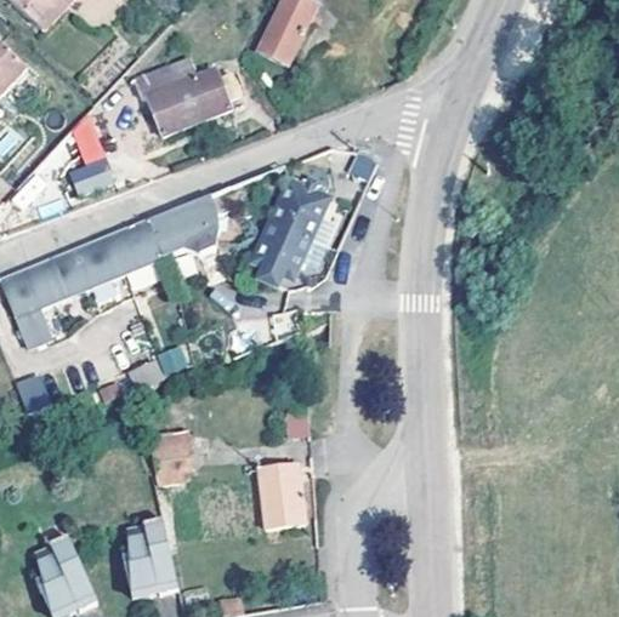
[(18,0),(45,24),(58,10),(67,0),(18,0)]
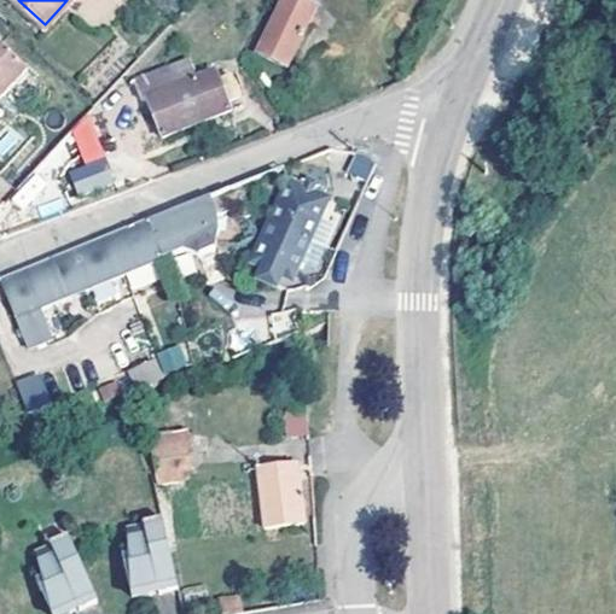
[(315,6),(303,0),(283,0),(257,52),(285,65),(315,6)]
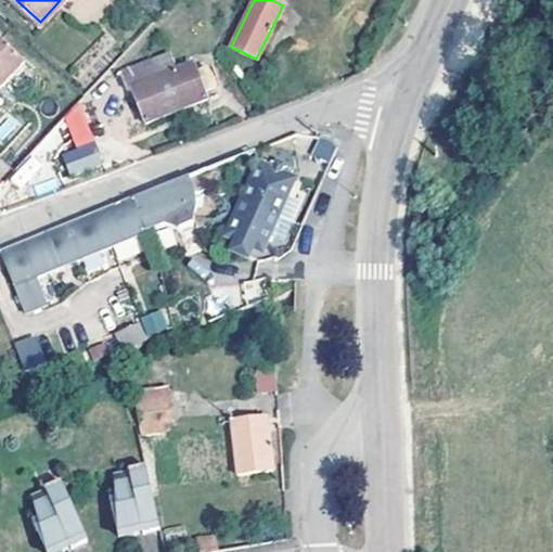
[(0,86),(27,58),(0,31),(0,86)]
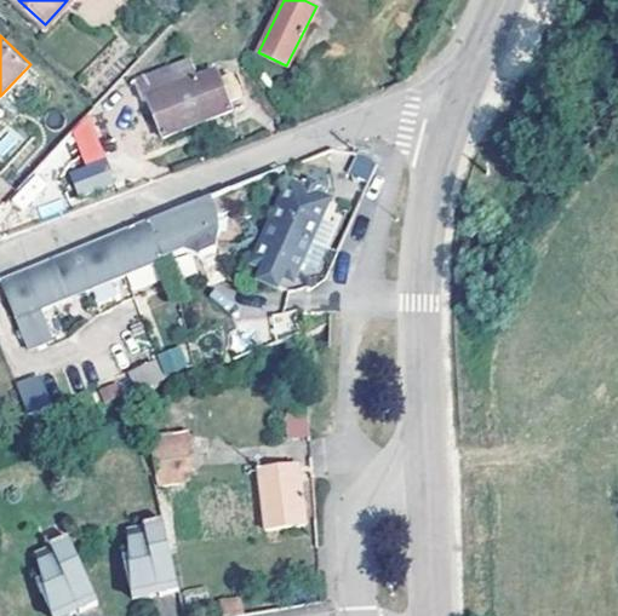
[(188,57),(133,78),(142,99),(148,97),(161,133),(232,108),(228,98),(240,93),(232,72),(219,76),(216,68),(195,76),(188,57)]
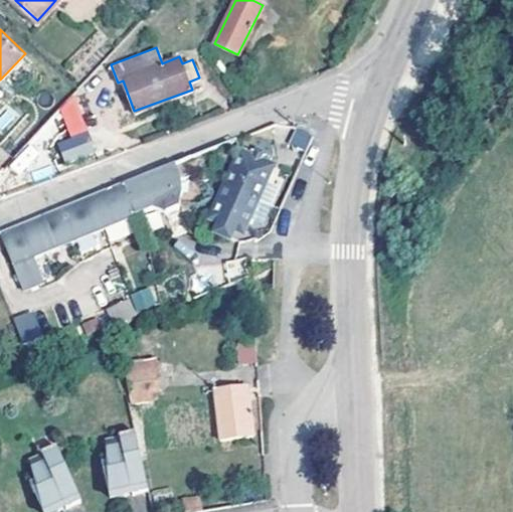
[(46,136),(57,164),(94,149),(82,122),(46,136)]
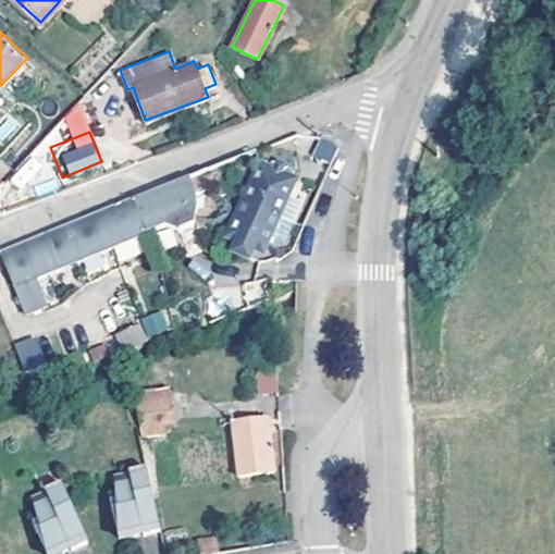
[(310,151),(325,159),(334,143),(318,135),(310,151)]
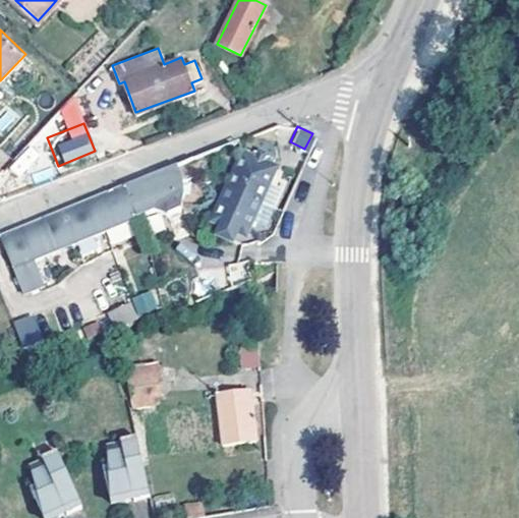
[(238,229),(238,230),(246,235),(277,167),(272,164),(277,154),(277,150),(276,146),(273,141),(269,138),(264,137),(260,137),(255,139),(250,142),(246,153),(241,151),(211,219),(222,224),(223,222),(238,229)]
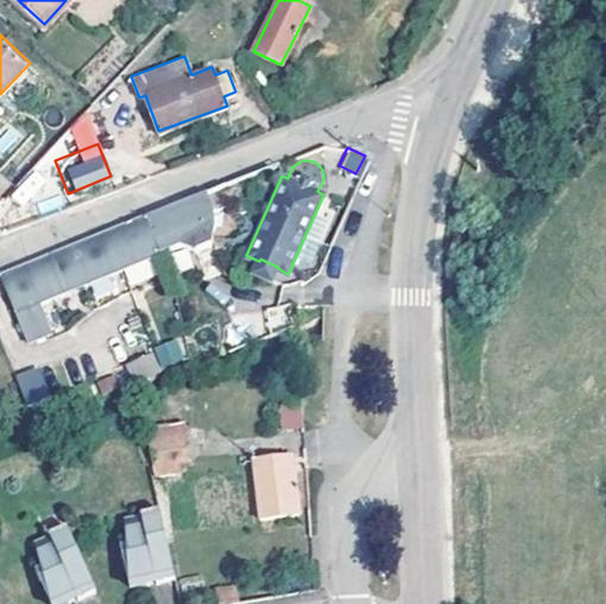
[(145,216),(159,254),(176,247),(194,255),(210,247),(213,229),(221,222),(220,210),(227,208),(237,210),(245,205),(252,199),(253,189),(245,176),(145,216)]
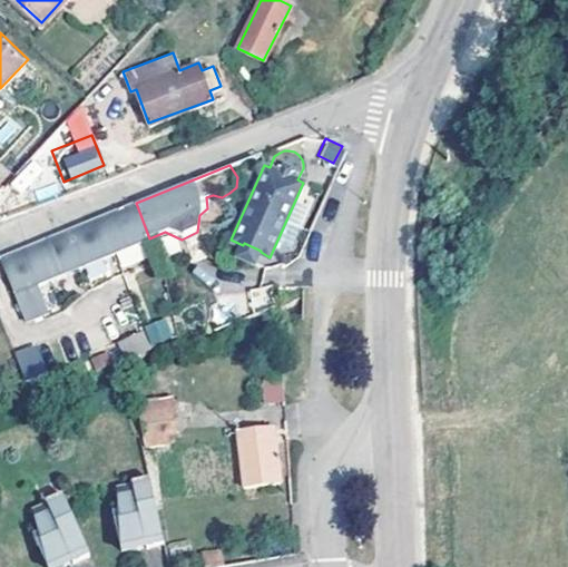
[(113,252),(149,238),(136,203),(119,209),(99,217),(113,252)]
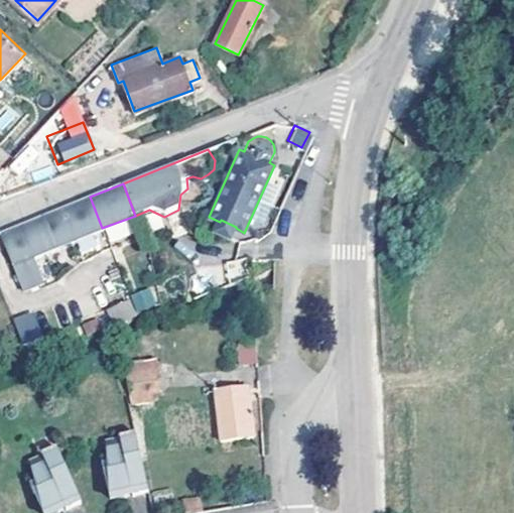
[(72,241),(102,228),(90,197),(72,205),(58,210),(72,241)]
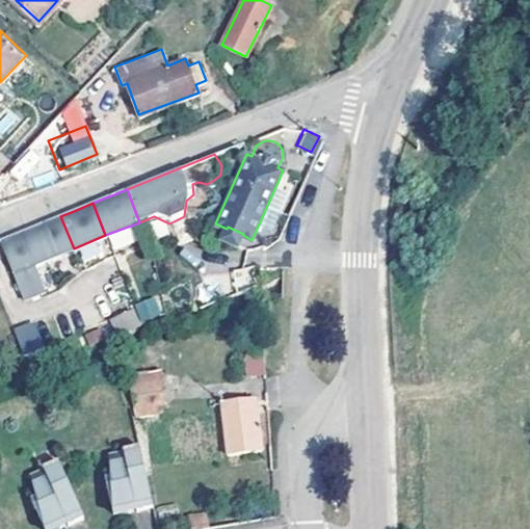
[(72,248),(74,248),(60,216),(43,222),(29,228),(43,261),(46,260),(72,248)]
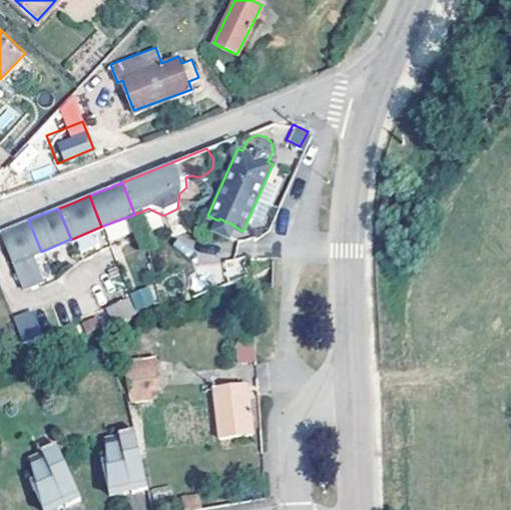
[(219,218),(218,220),(214,230),(229,237),(234,226),(234,225),(219,218)]
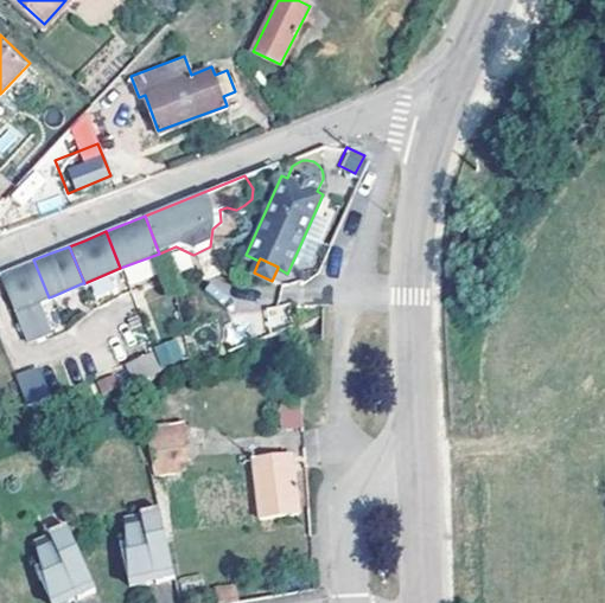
[(37,302),(49,297),(33,260),(13,268),(0,274),(0,276),(26,341),(48,332),(37,302)]
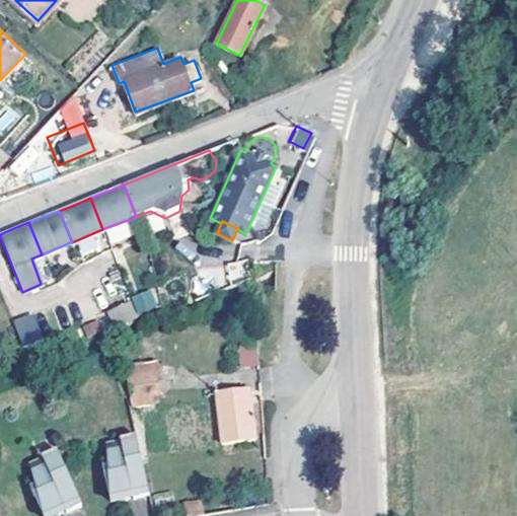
[(151,260),(157,274),(171,269),(165,254),(151,260)]
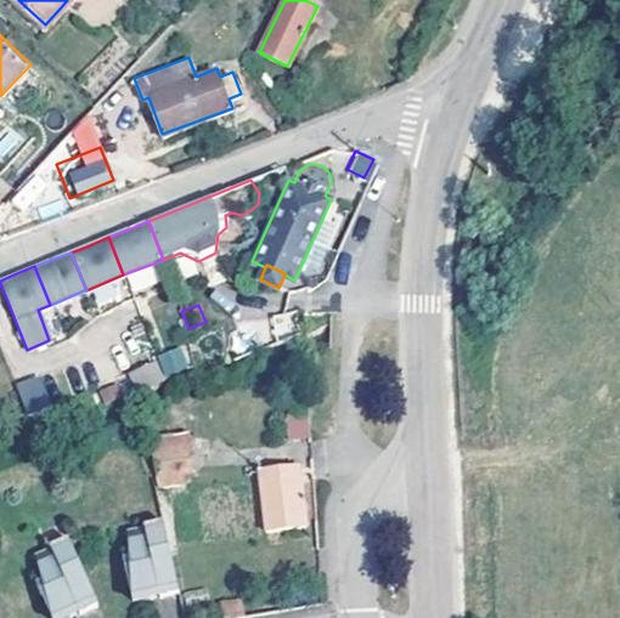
[(158,362),(161,366),(182,359),(179,352),(158,362)]
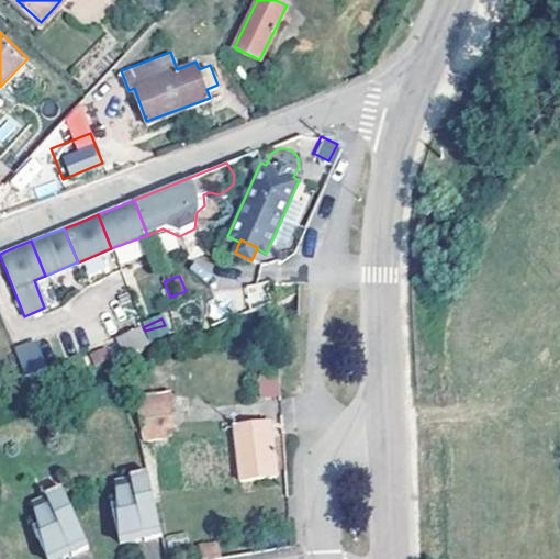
[(113,336),(126,353),(147,337),(135,320),(113,336)]
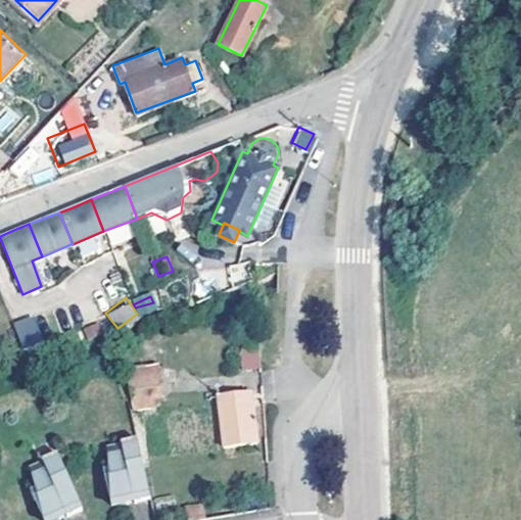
[(153,302),(135,308),(140,319),(157,311),(153,302)]
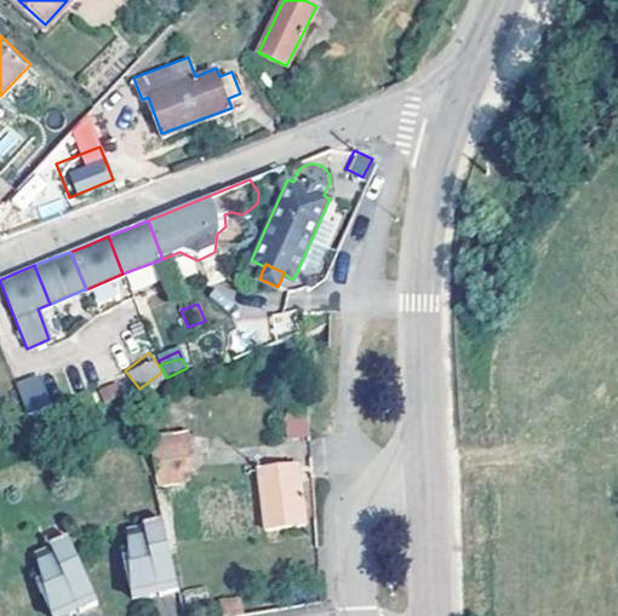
[(30,380),(43,409),(46,409),(35,378),(30,380)]
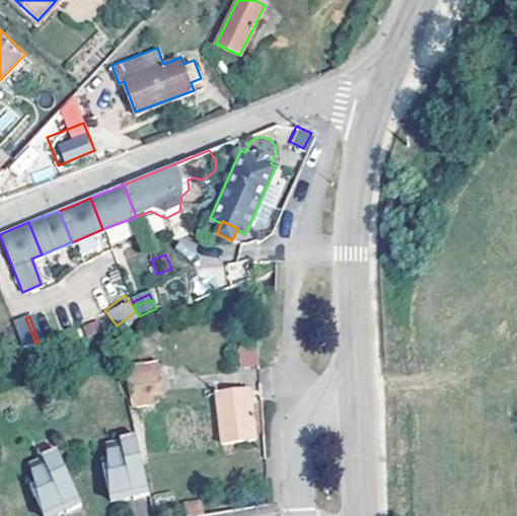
[(20,348),(35,343),(25,318),(10,323),(20,348)]
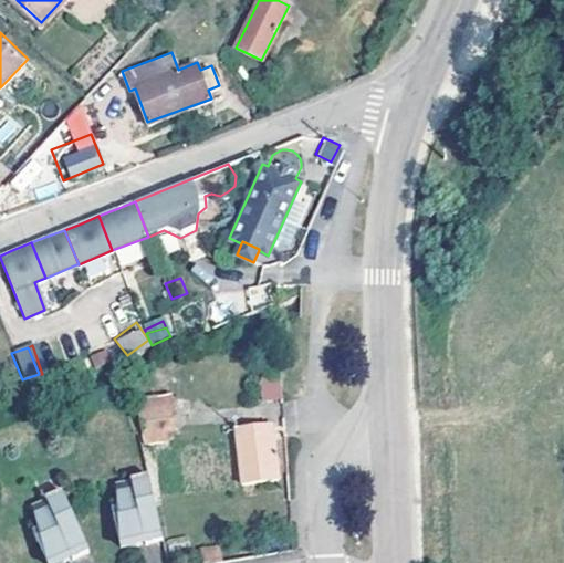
[(259,374),(259,395),(279,396),(279,374),(259,374)]
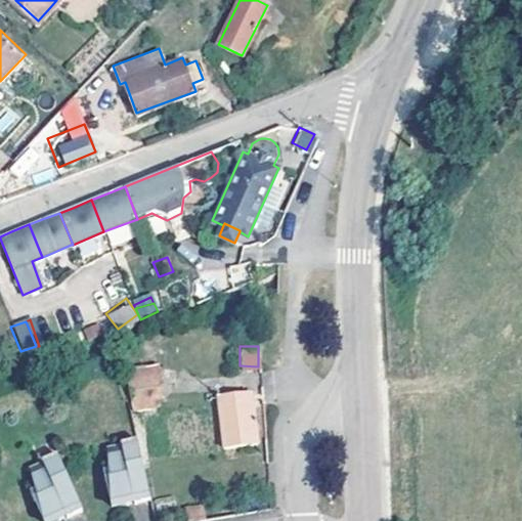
[(162,404),(158,360),(125,363),(129,407),(162,404)]
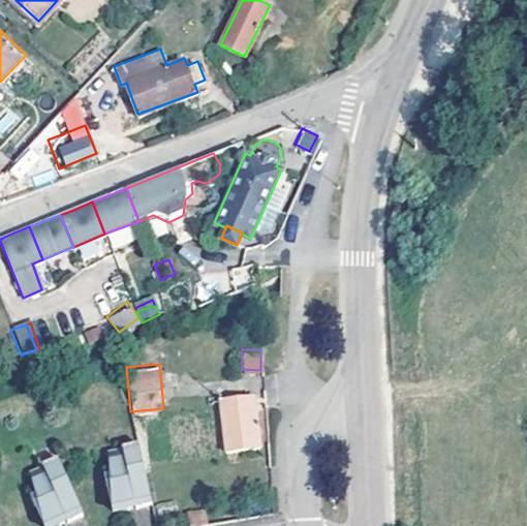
[(218,400),(225,453),(260,447),(255,405),(246,407),(245,396),(218,400)]
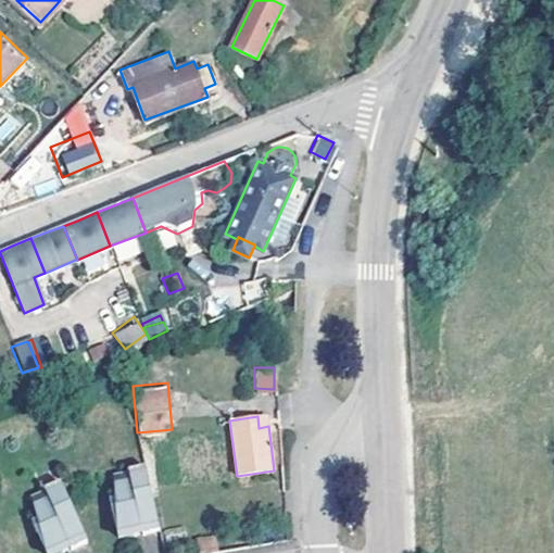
[(142,530),(162,526),(146,461),(127,465),(127,469),(113,469),(114,492),(108,494),(111,507),(115,505),(116,535),(135,532),(134,518),(140,517),(142,530)]
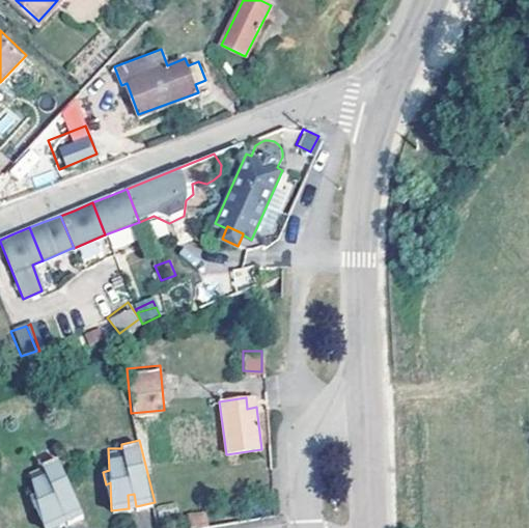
[(62,509),(67,521),(82,515),(56,456),(42,462),(42,465),(28,469),(34,492),(30,493),(33,503),(37,502),(45,527),(60,524),(55,512),(62,509)]
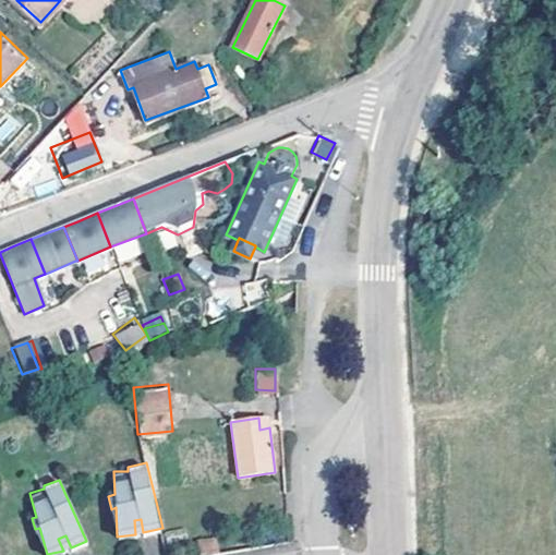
[(135,534),(143,532),(141,519),(134,520),(135,534)]
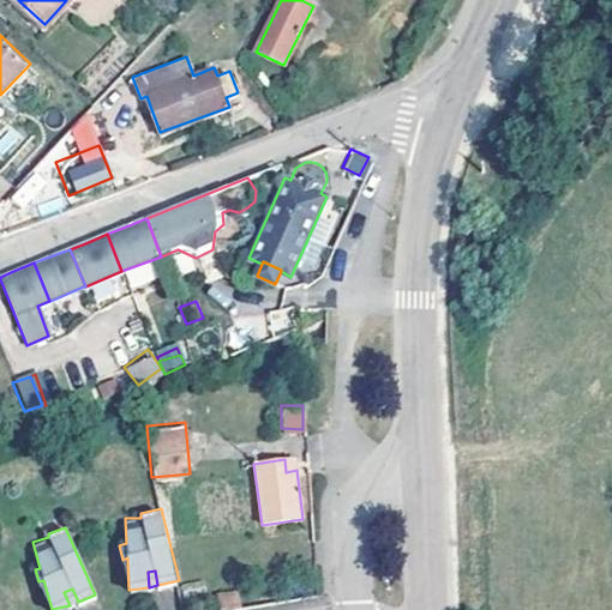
[(235,586),(214,589),(217,607),(239,603),(235,586)]
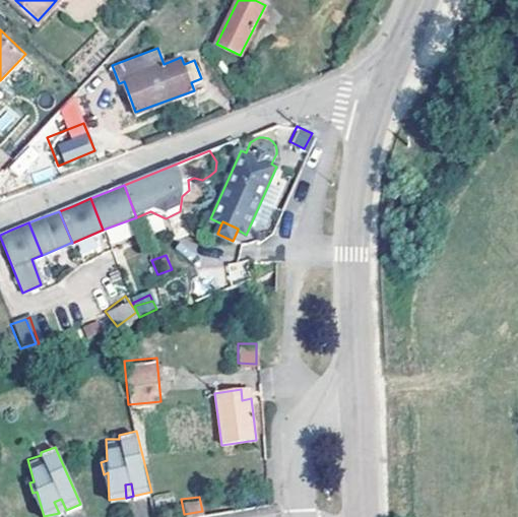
[(59,513),(66,510),(61,499),(54,502),(59,513)]
